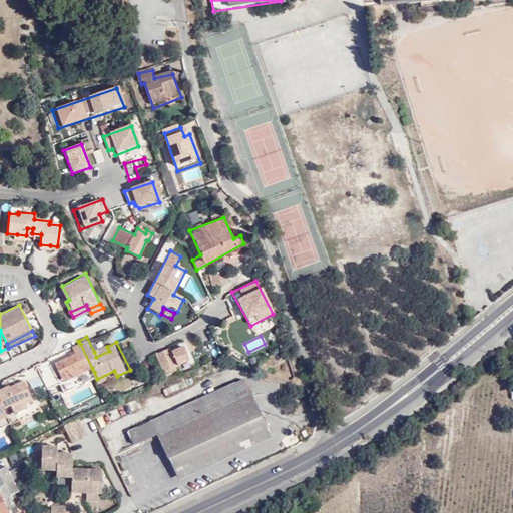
[(214,341),(206,345),(212,357),(220,353),(214,341)]
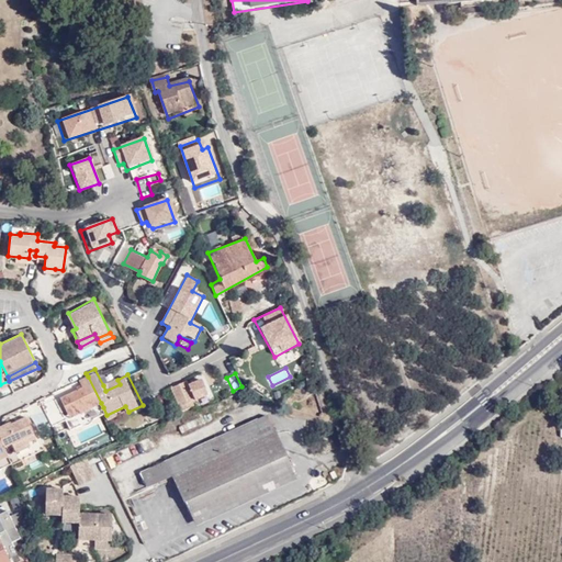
[(256,373),(248,380),(261,390),(268,383),(256,373)]
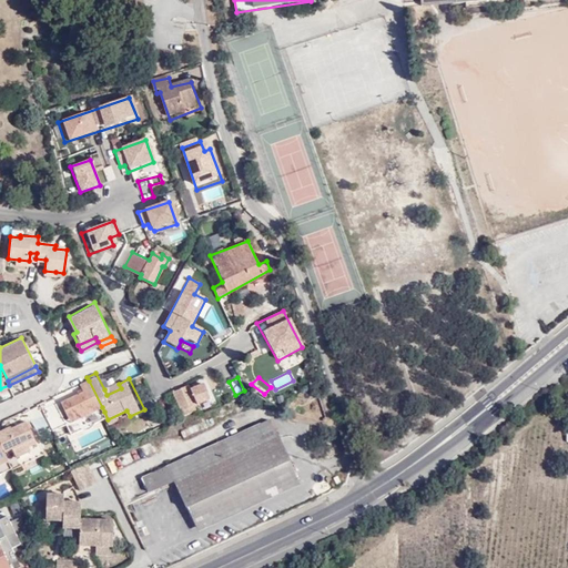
[(73,421),(88,414),(102,407),(89,381),(83,384),(85,389),(63,401),(73,421)]
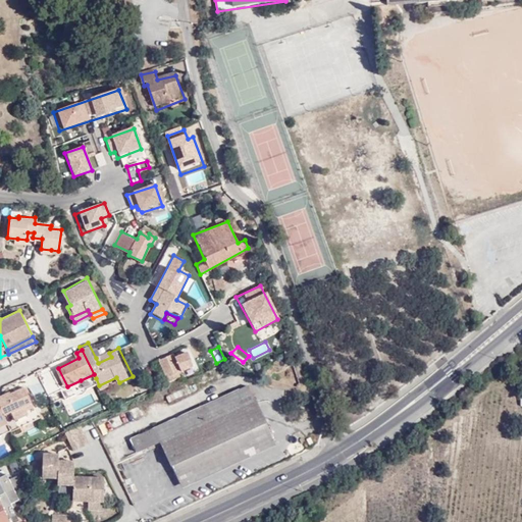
[(111,357),(109,353),(108,351),(96,358),(98,363),(111,357)]
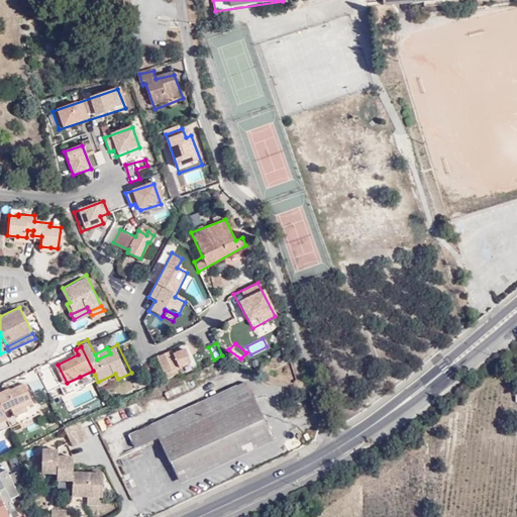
[(157,356),(167,377),(179,372),(177,369),(179,369),(171,350),(157,356)]
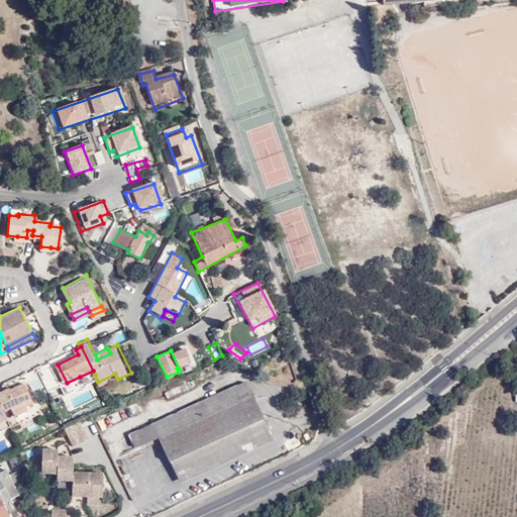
[(82,382),(95,375),(93,371),(80,377),(82,382)]
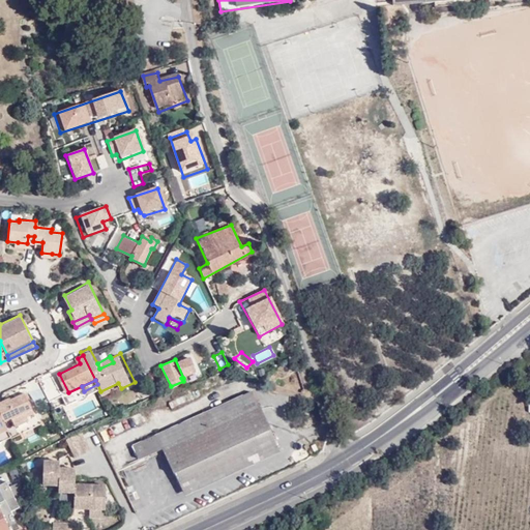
[(100,391),(104,398),(121,388),(118,383),(100,391)]
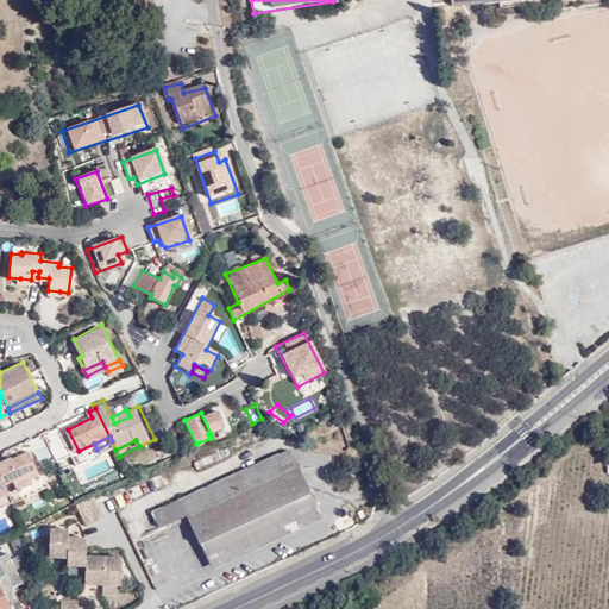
[(12,456),(0,460),(0,470),(10,491),(41,477),(30,450),(13,457),(12,456)]
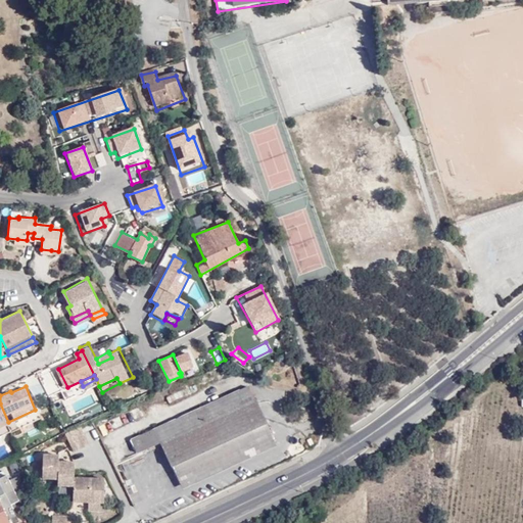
[(154,429),(160,442),(179,483),(272,441),(247,386),(154,429)]
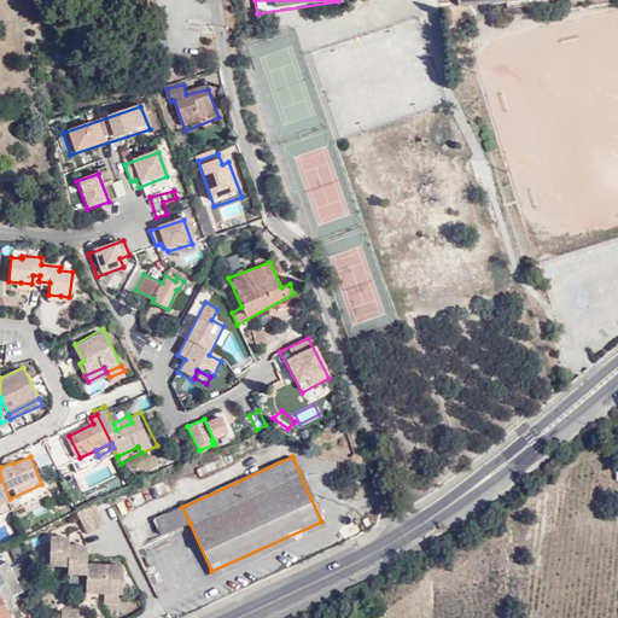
[(0,511),(13,506),(10,499),(0,477),(0,511)]
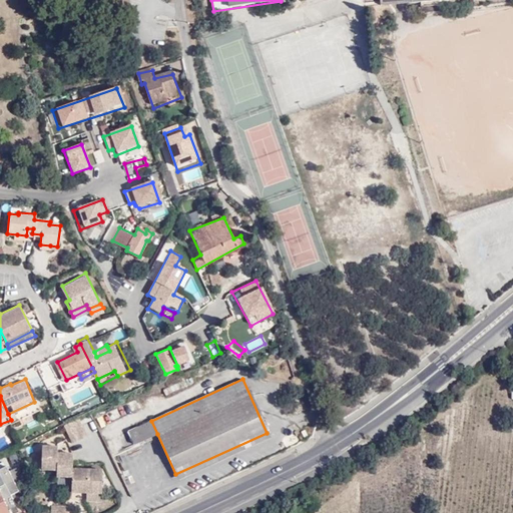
[(87,432),(79,415),(72,419),(79,436),(87,432)]
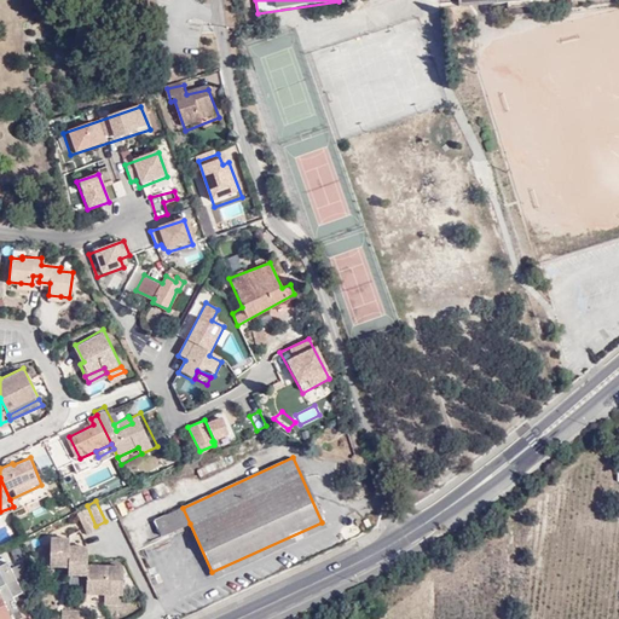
[(96,526),(87,505),(79,509),(86,525),(87,530),(96,526)]
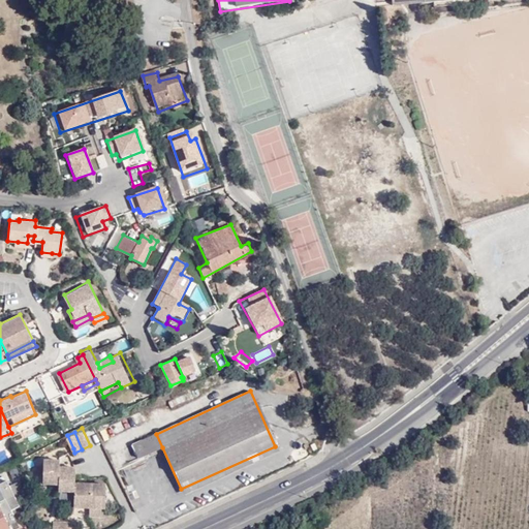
[(137,459),(162,447),(156,434),(132,444),(137,459)]
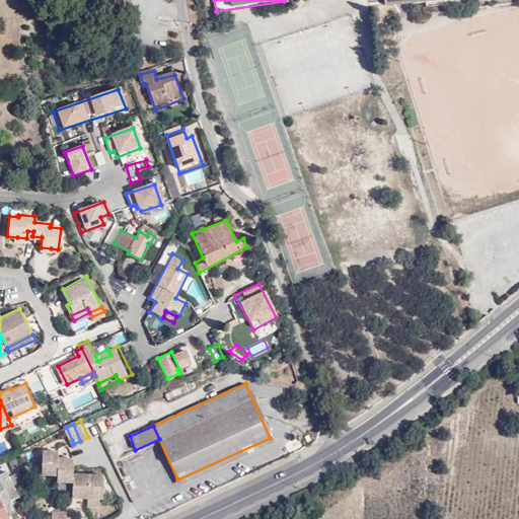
[(41,470),(57,472),(59,455),(59,449),(44,448),(41,470)]
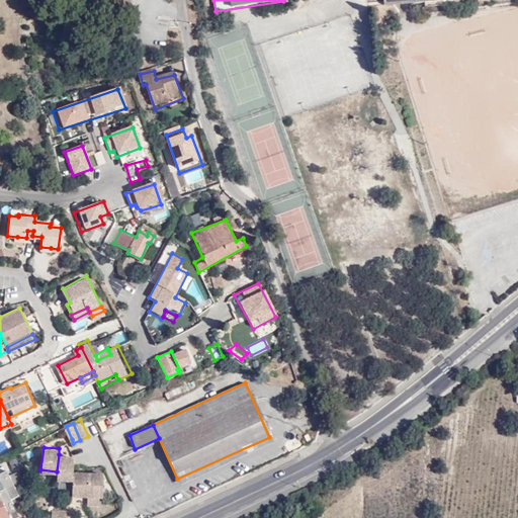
[(57,471),(57,478),(73,478),(73,469),(74,462),(74,455),(73,455),(59,454),(57,471)]
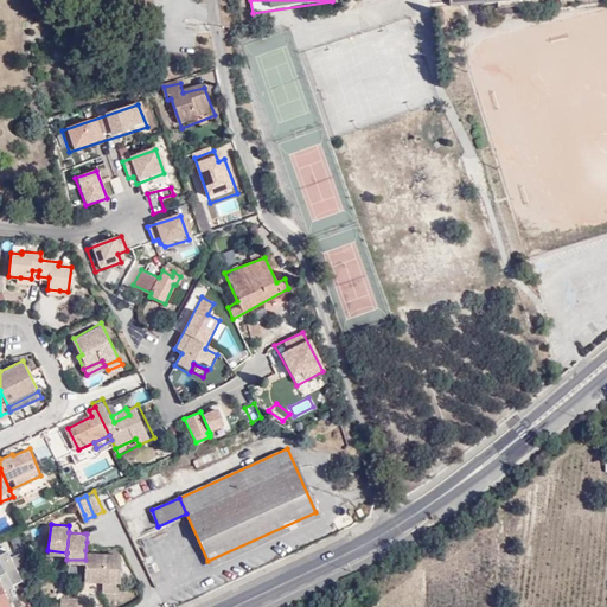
[(85,550),(85,560),(84,577),(102,579),(103,551),(85,550)]
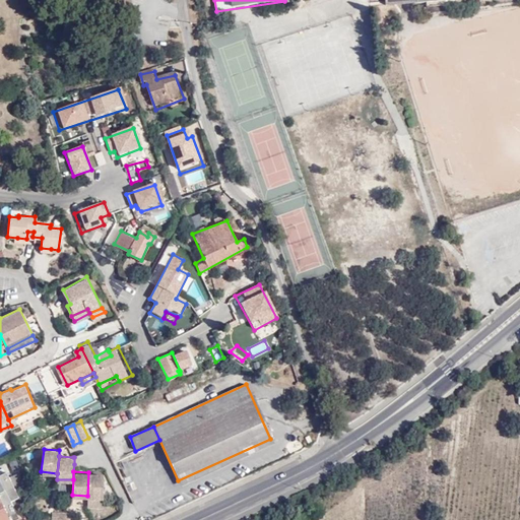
[(88,472),(87,496),(103,497),(104,473),(88,472)]
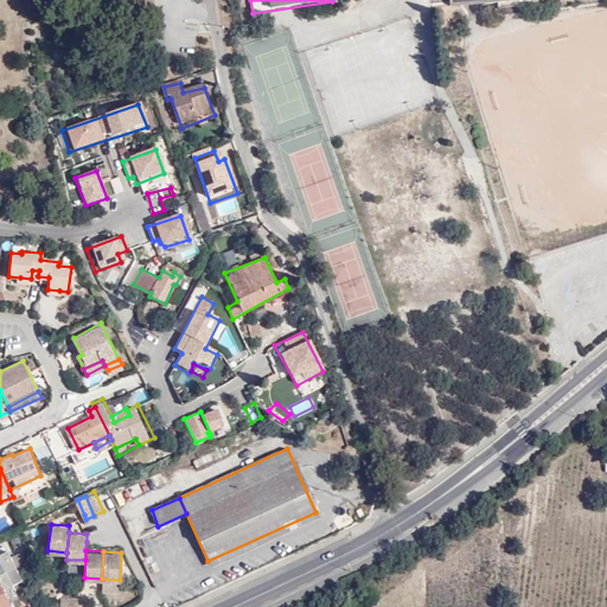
[(0,606),(8,606),(11,606),(7,596),(16,593),(13,586),(23,581),(19,573),(12,557),(10,553),(0,556),(0,606)]
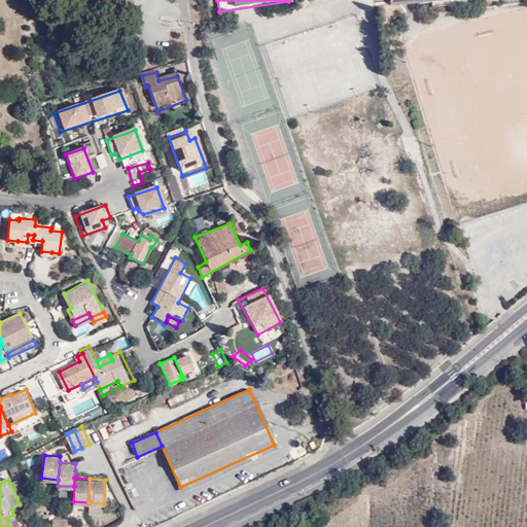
[(25,493),(19,480),(10,484),(16,497),(25,493)]
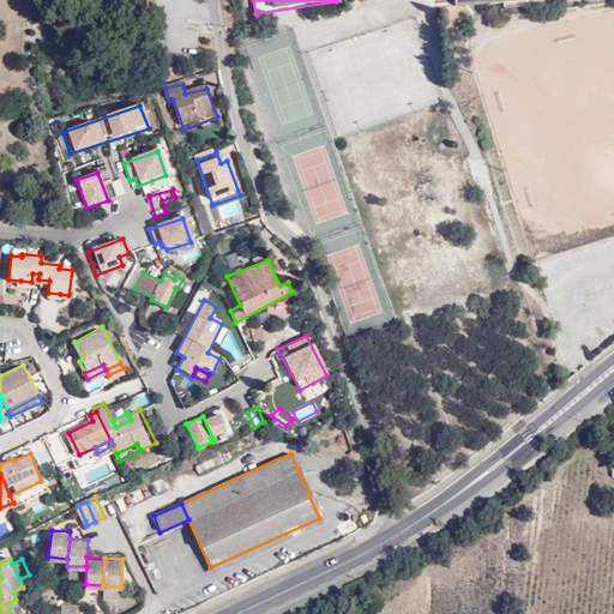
[(22,613),(16,600),(7,603),(11,613),(22,613)]
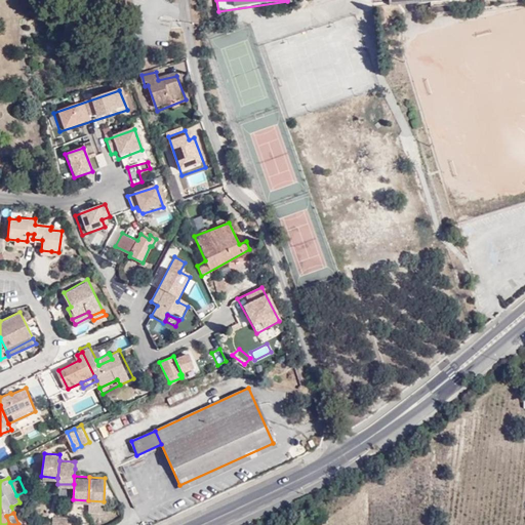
[(59,524),(61,515),(51,515),(50,524),(59,524)]
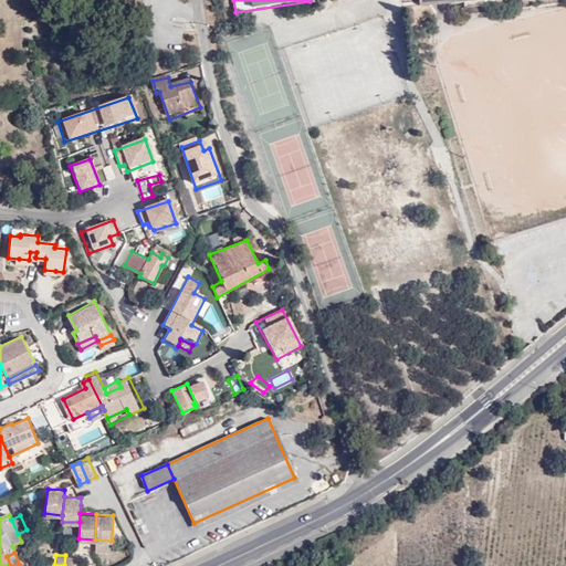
[(70,556),(65,555),(64,565),(73,565),(74,556),(70,556)]
